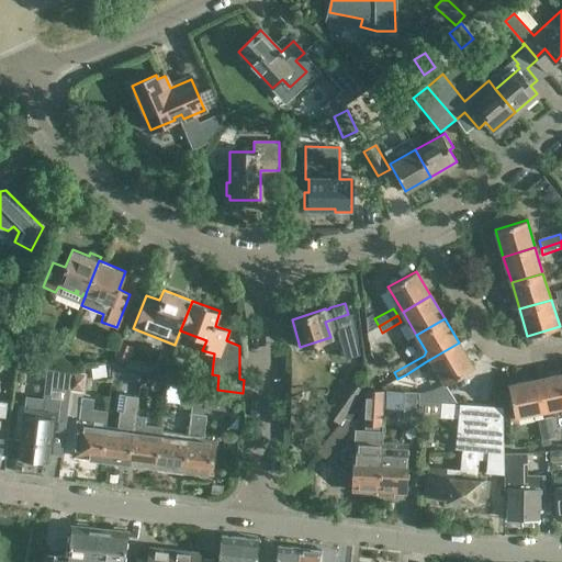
[(459,343),(430,359),(445,383),(473,367),(459,343)]
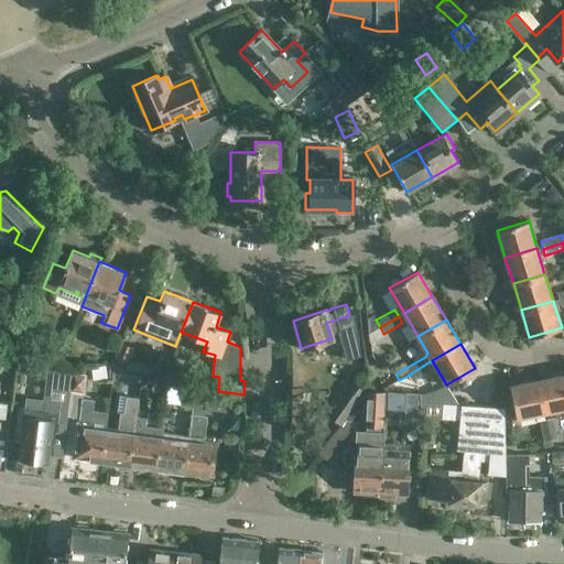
[(114,361),(128,367),(134,350),(120,345),(114,361)]
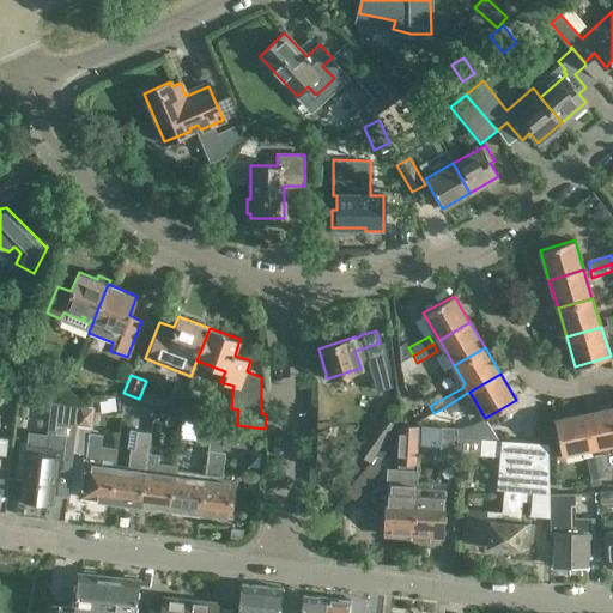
[(467,402),(463,395),(443,408),(448,414),(467,402)]
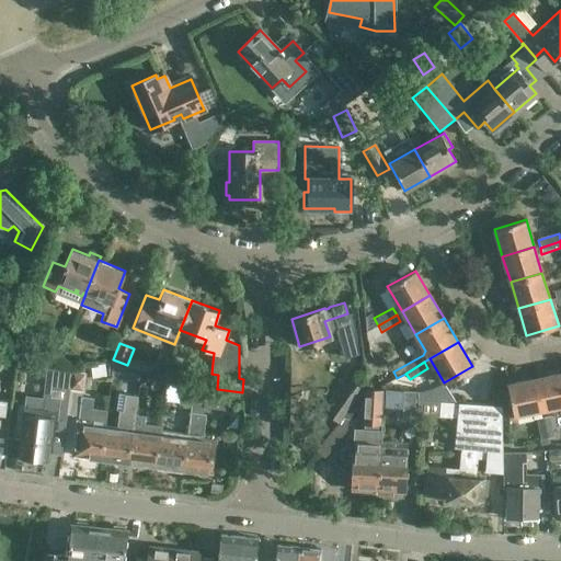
[(47,368),(45,387),(69,389),(71,370),(47,368)]
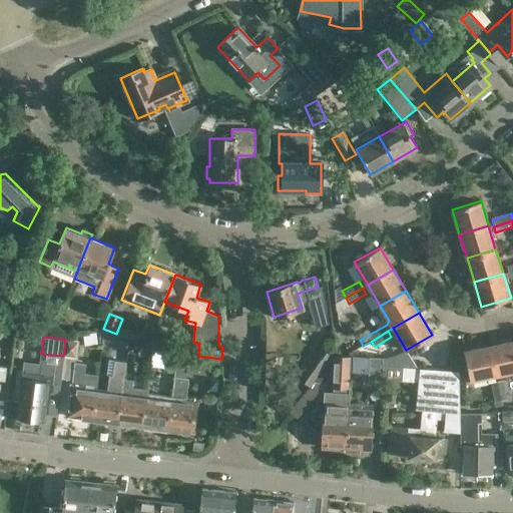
[(512,340),(489,346),(496,376),(512,371),(512,340)]
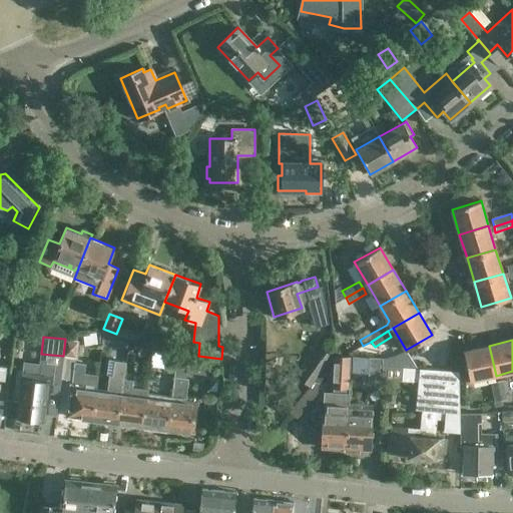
[(64,359),(75,360),(77,344),(66,343),(64,359)]
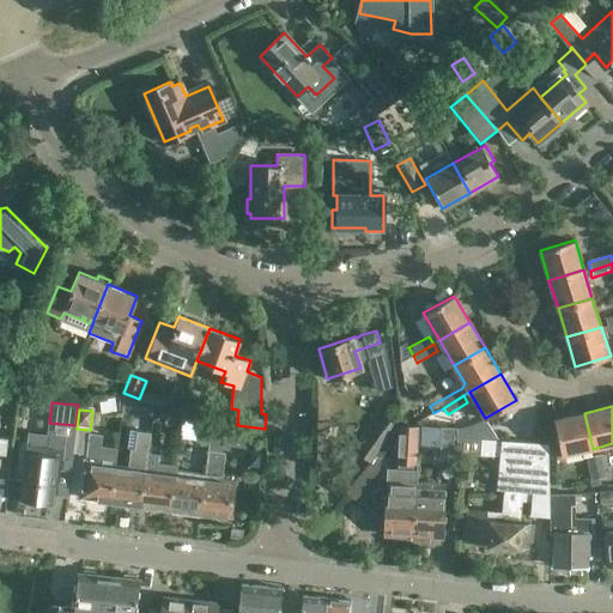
[(110,501),(139,504),(146,466),(146,459),(150,432),(151,413),(140,412),(134,449),(131,448),(128,463),(115,461),(110,501)]
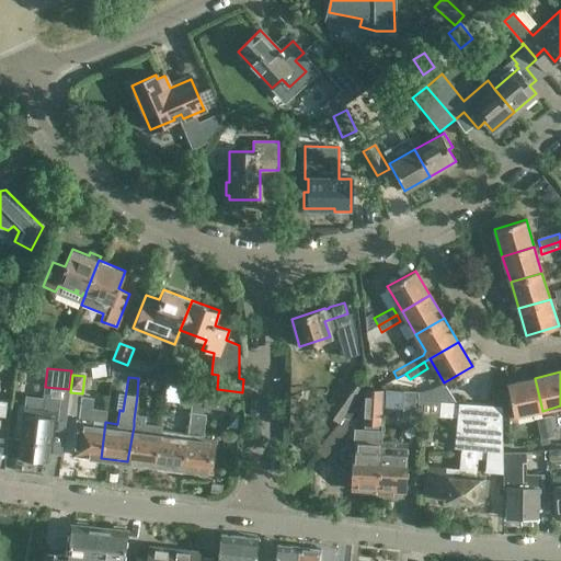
[(334,399),(347,409),(363,389),(350,378),(334,399)]
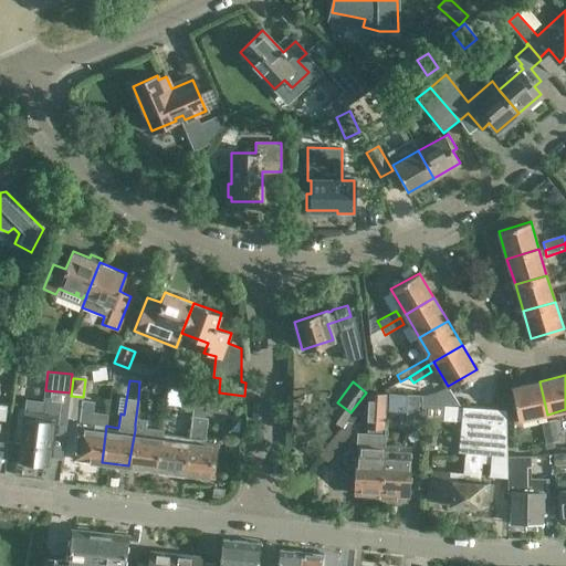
[(547,415),(540,381),(512,387),(520,420),(547,415)]
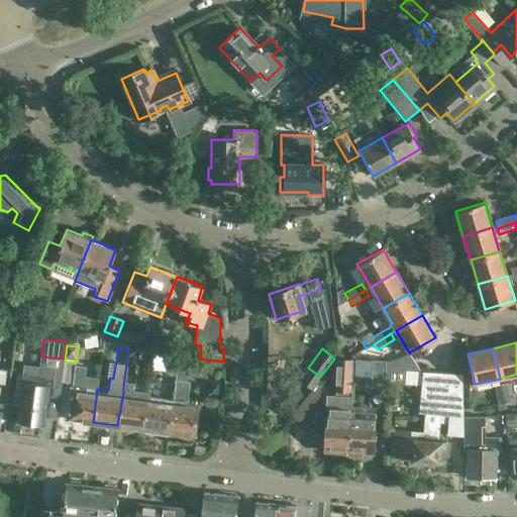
[(165,371),(176,373),(178,354),(167,353),(165,371)]
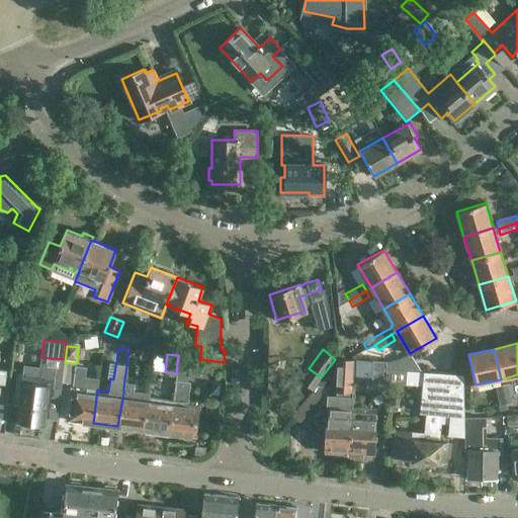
[(172,400),(168,432),(194,436),(197,407),(187,406),(190,381),(186,381),(187,375),(189,357),(178,355),(176,373),(172,400)]
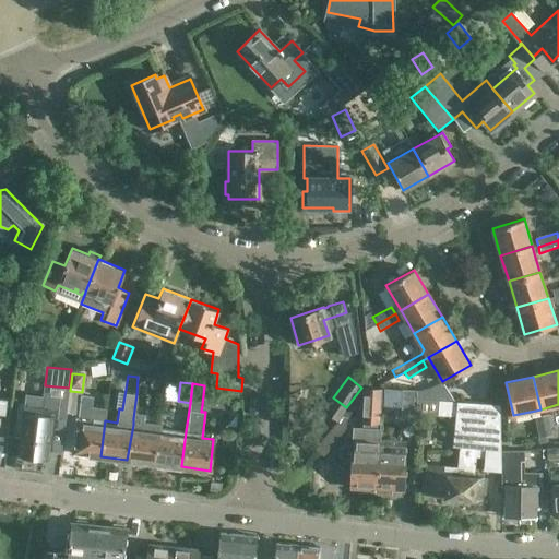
[(417,390),(417,399),(439,400),(437,384),(417,387),(417,390)]
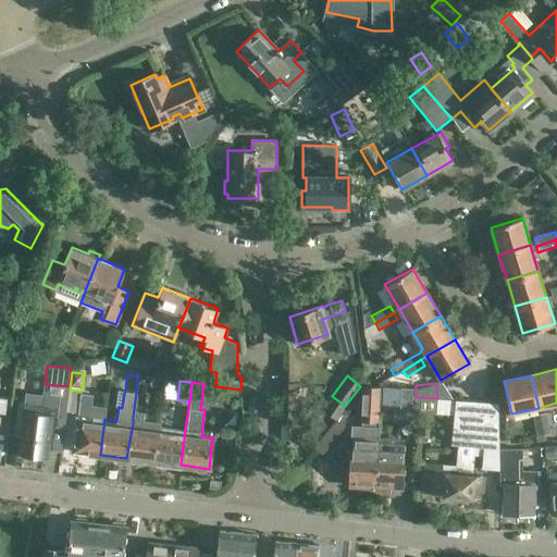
[(360,491),(375,491),(376,449),(378,433),(378,420),(379,386),(360,386),(345,406),(336,419),(336,420),(316,447),(316,448),(322,453),(343,424),(344,420),(344,418),(349,409),(358,410),(358,421),(360,421),(360,425),(349,425),(348,467),(347,467),(346,486),(360,486),(360,491)]
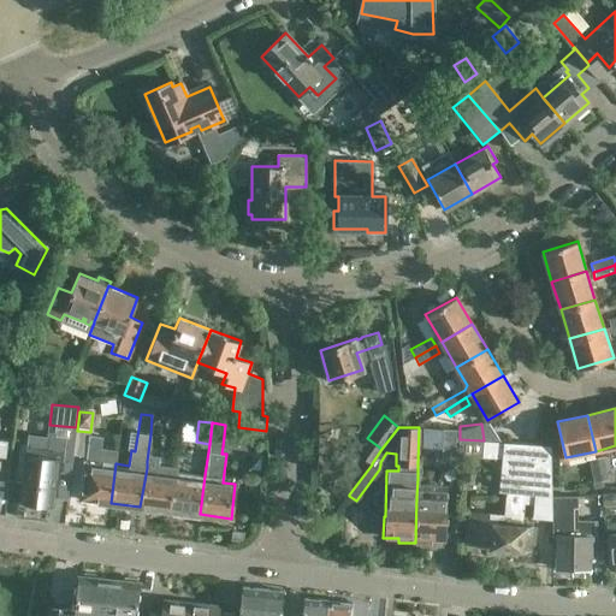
[(460,439),(460,430),(425,428),(424,446),(443,446),(443,460),(458,461),(460,439)]
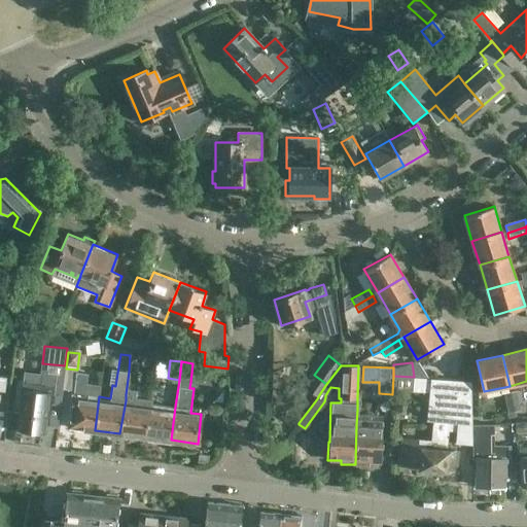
[(68,426),(95,430),(99,396),(84,394),(88,374),(76,372),(73,393),(72,394),(68,426)]
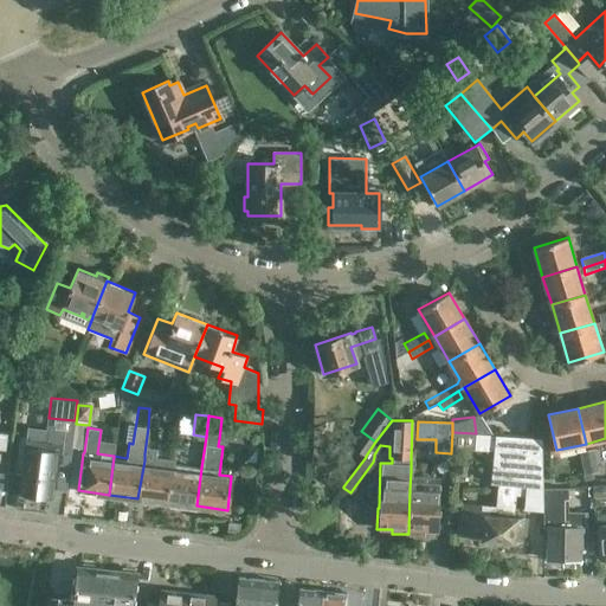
[(154,455),(158,429),(148,427),(144,453),(154,455)]
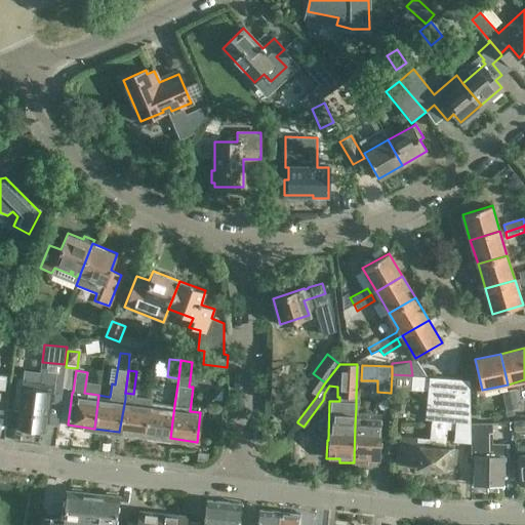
[(64,375),(42,372),(40,381),(23,379),(21,396),(16,395),(14,406),(18,407),(16,427),(21,427),(19,431),(41,434),(41,430),(45,430),(48,402),(59,404),(64,375)]
